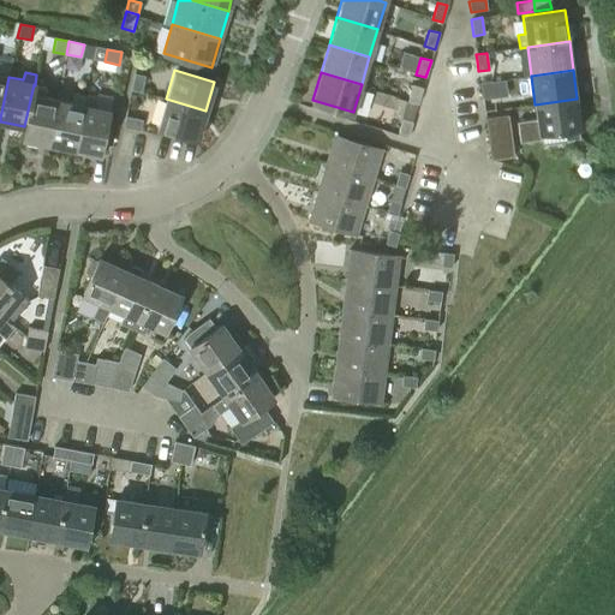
[(144,76),(133,75),(131,90),(142,93),(144,76)]
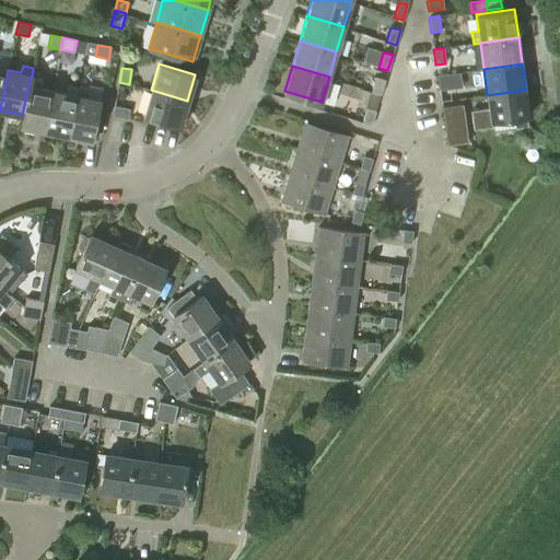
[(446,73),(436,76),(439,91),(448,90),(446,73)]
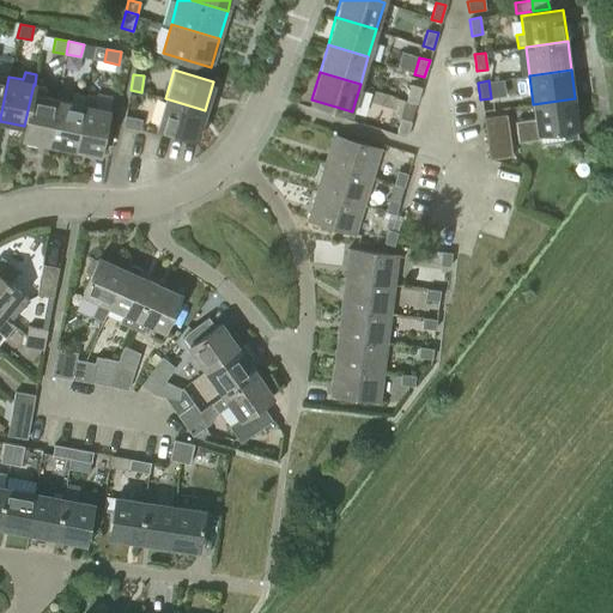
[(46,86),(35,85),(34,84),(24,126),(22,138),(49,143),(58,98),(43,96),(46,86)]
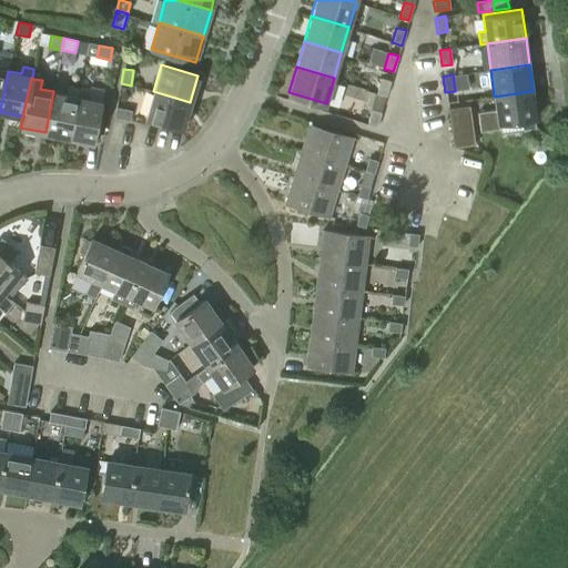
[(376,94),(386,97),(391,81),(381,79),(376,94)]
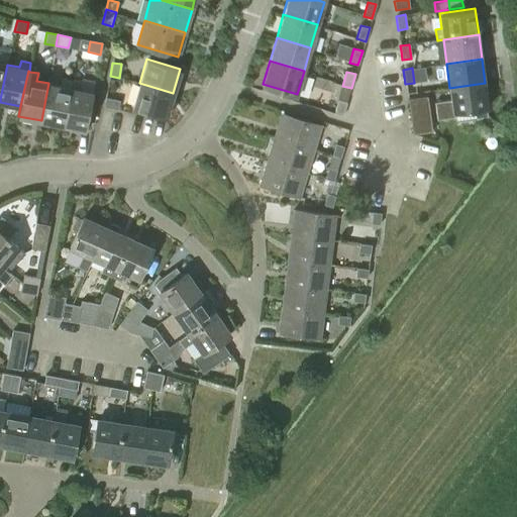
[(60,85),(48,83),(41,120),(63,125),(72,81),(62,79),(60,85)]
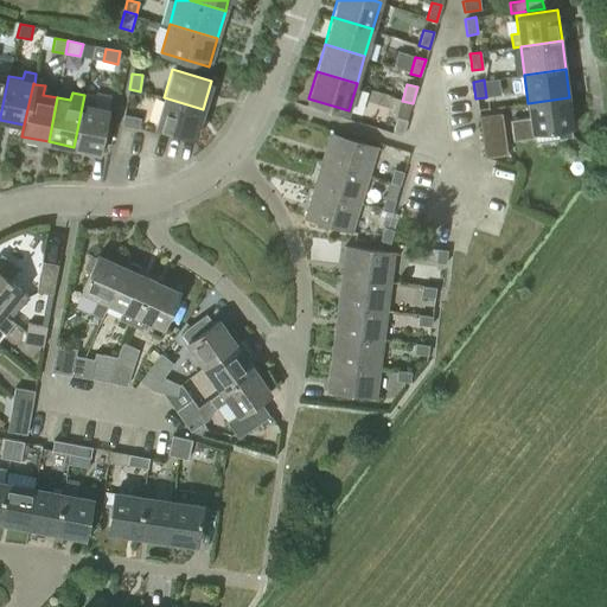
[(96,97),(84,95),(74,147),(98,152),(108,108),(95,106),(96,97)]
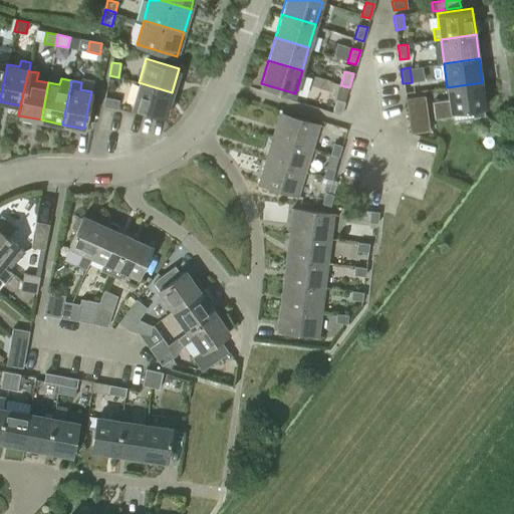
[(165,116),(172,92),(139,82),(131,105),(165,116)]
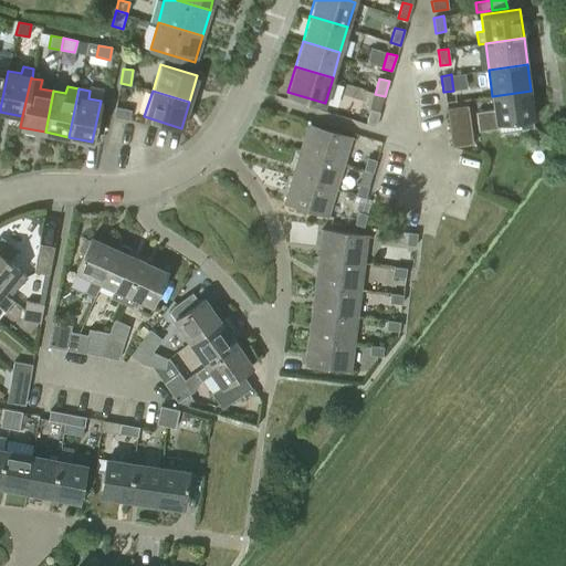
[(531,91),(492,96),(494,109),(475,112),(478,130),(498,128),(496,121),(534,115),(531,91)]
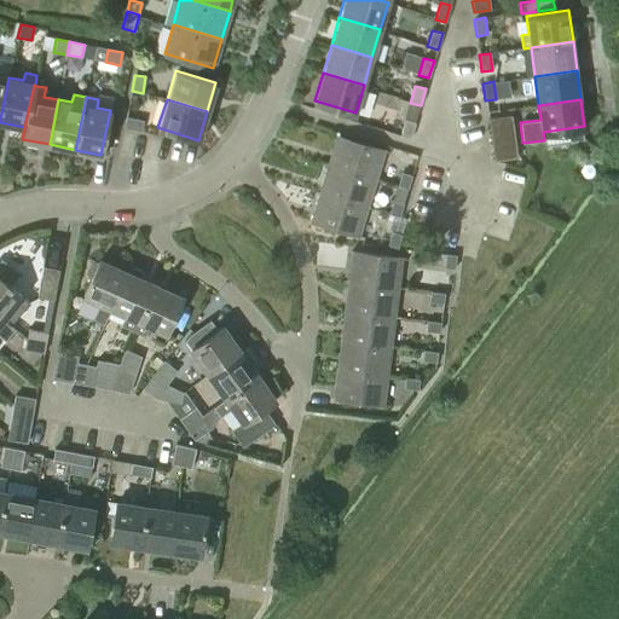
[(510,115),(487,119),(490,128),(493,152),(495,160),(516,156),(510,115)]
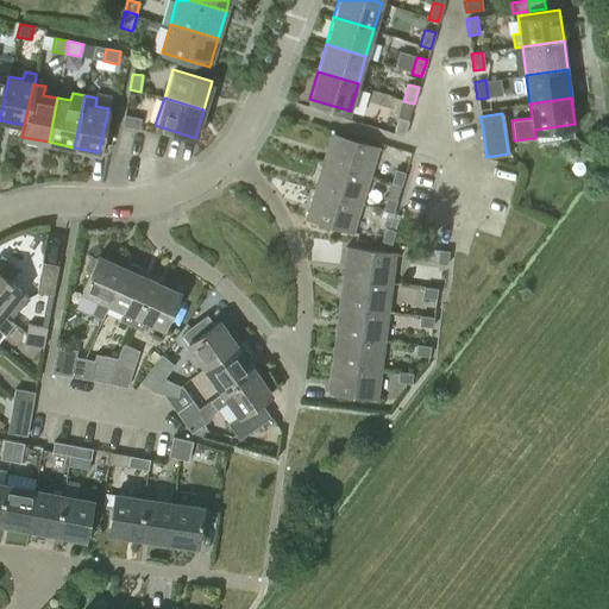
[(123,126),(138,129),(140,119),(125,115),(123,126)]
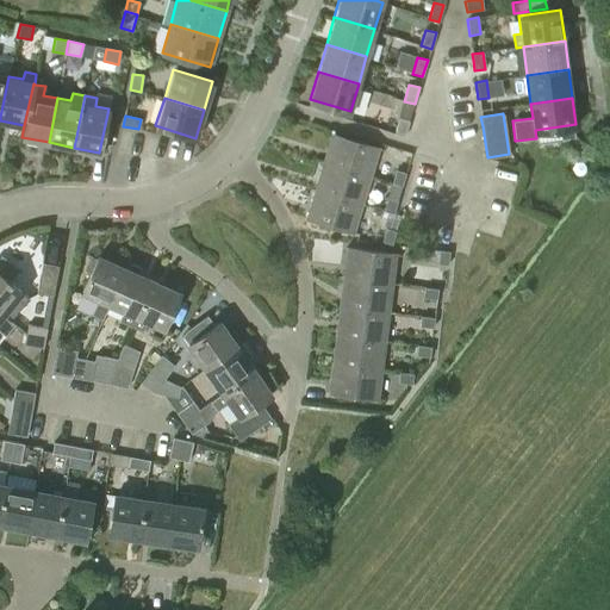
[(399,118),(394,134),(393,135),(404,137),(409,122),(399,118)]
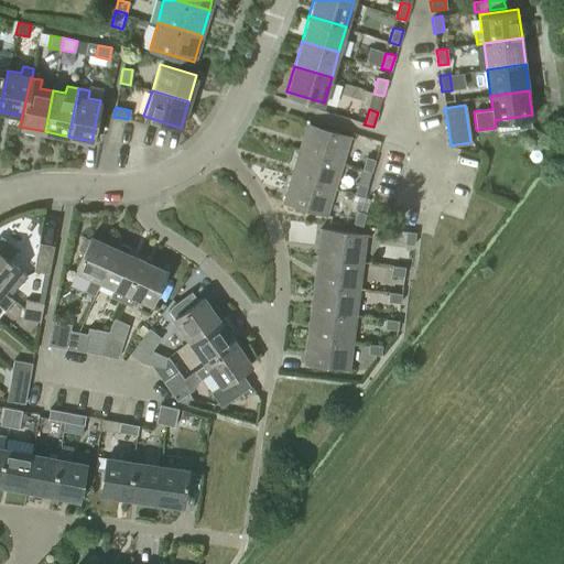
[(305,121),(297,148),(342,161),(349,134),(305,121)]
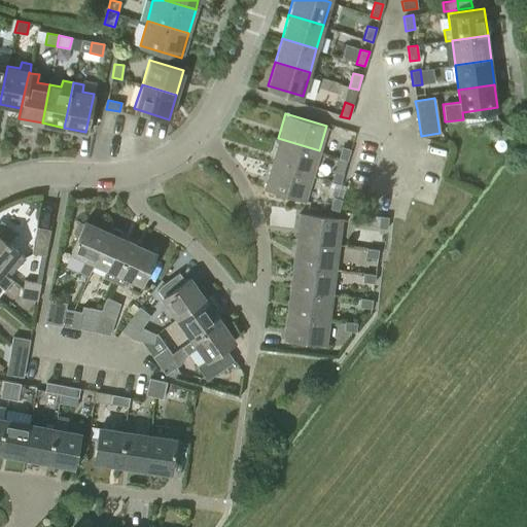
[(278,138),(271,163),(312,174),(319,150),(278,138)]
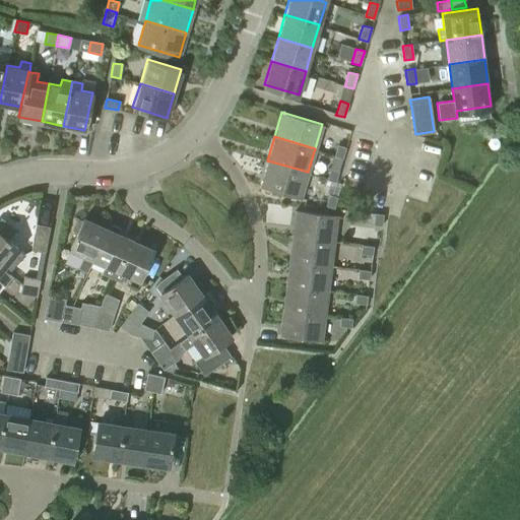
[(334,156),(342,158),(345,147),(337,145),(334,156)]
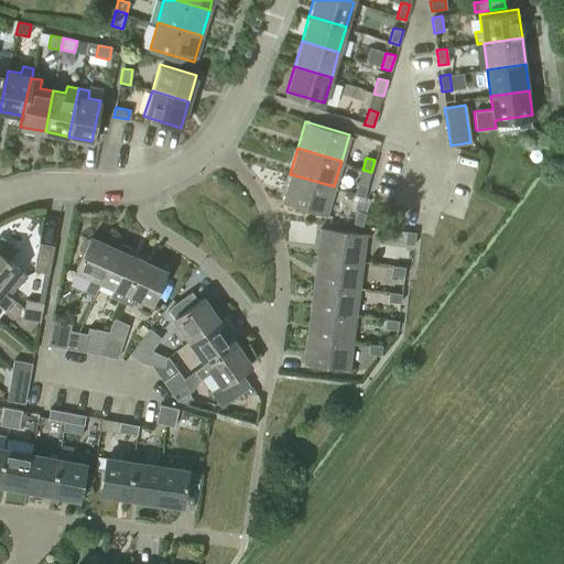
[(326,214),(334,186),(290,174),(282,201),(326,214)]
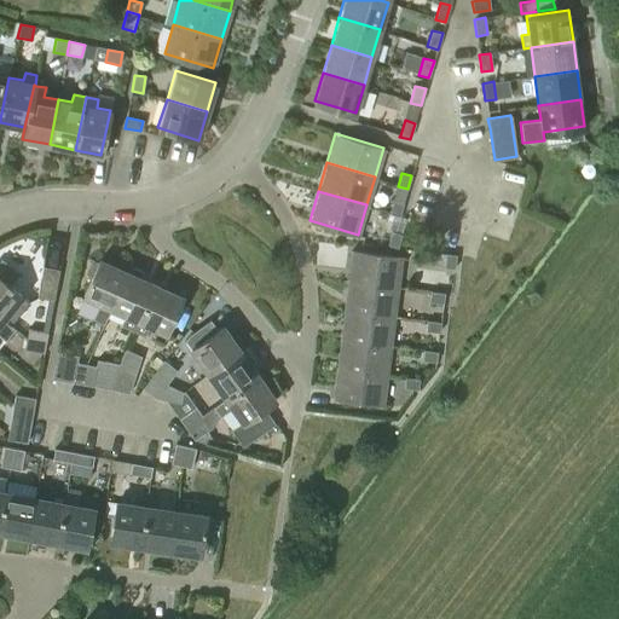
[(389,214),(399,217),(403,204),(393,201),(389,214)]
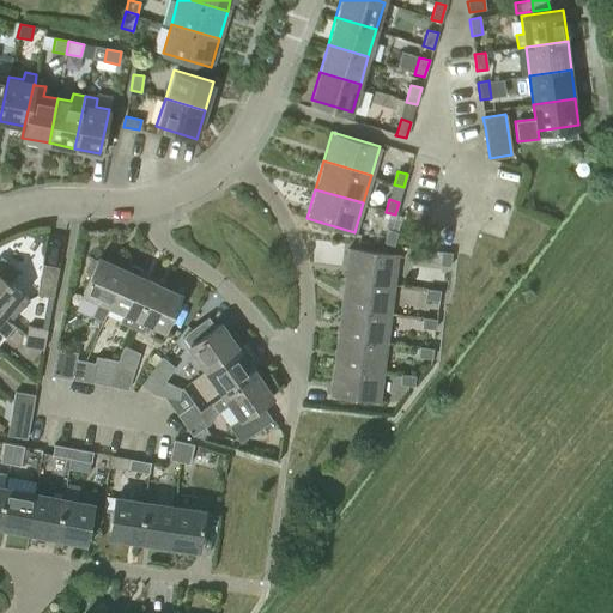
[(398,232),(388,230),(384,243),(394,246),(398,232)]
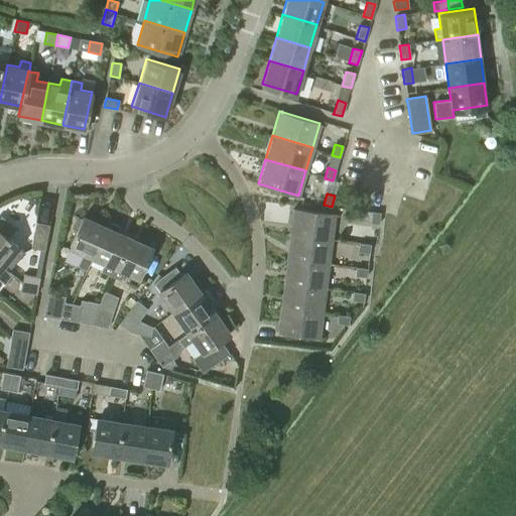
[(292,208),(289,233),(337,239),(340,214),(292,208)]
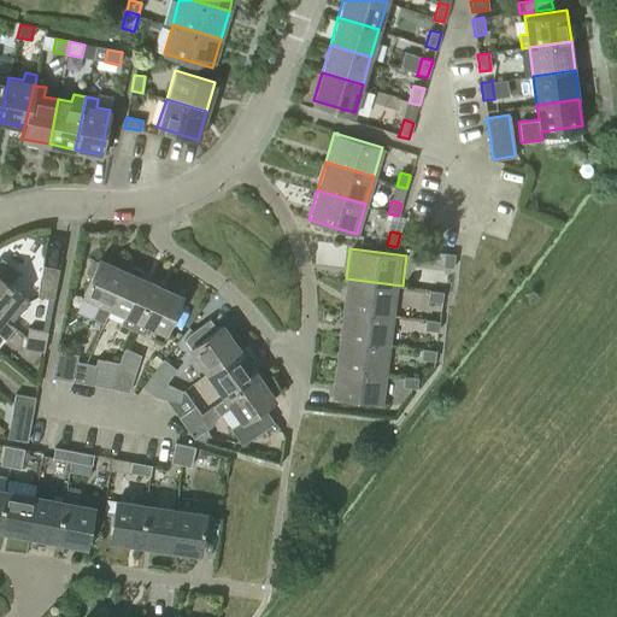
[(444,266),(453,268),(454,254),(445,253),(444,266)]
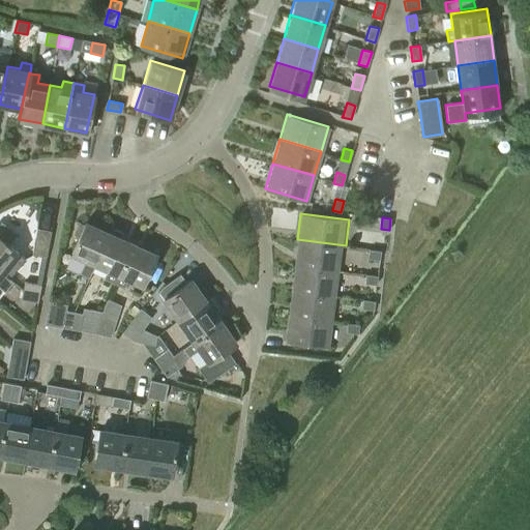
[(25,258),(7,243),(16,233),(1,222),(0,222),(0,271),(8,278),(25,258)]
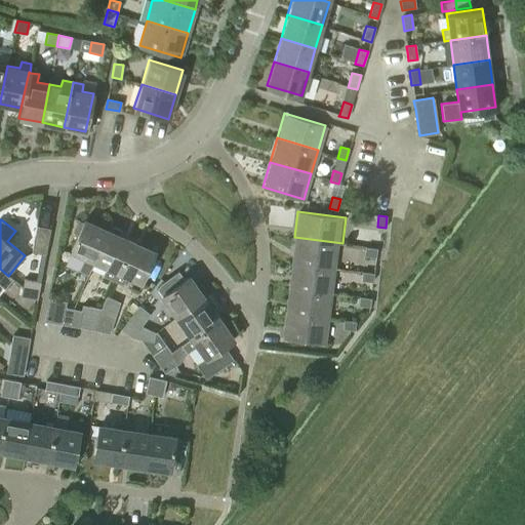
[(70,249),(85,255),(78,271),(88,276),(95,260),(93,259),(108,230),(83,219),(70,249)]
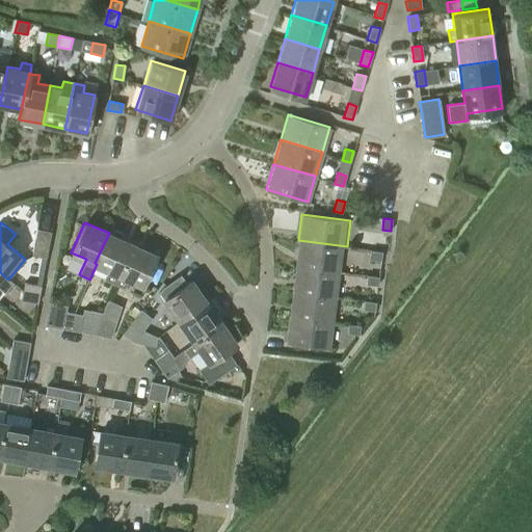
[(31,254),(46,257),(51,230),(36,227),(31,254)]
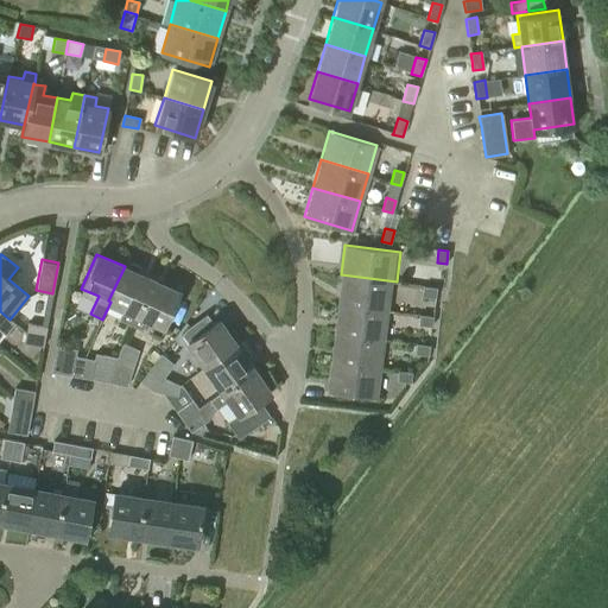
[(111,302),(124,308),(119,320),(130,324),(151,278),(140,273),(141,271),(139,266),(132,264),(127,265),(126,267),(125,266),(108,301),(111,302)]
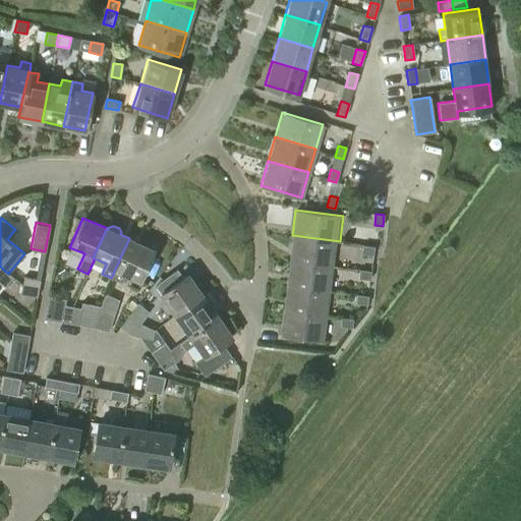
[(292,235),(289,259),(337,266),(340,241),(292,235)]
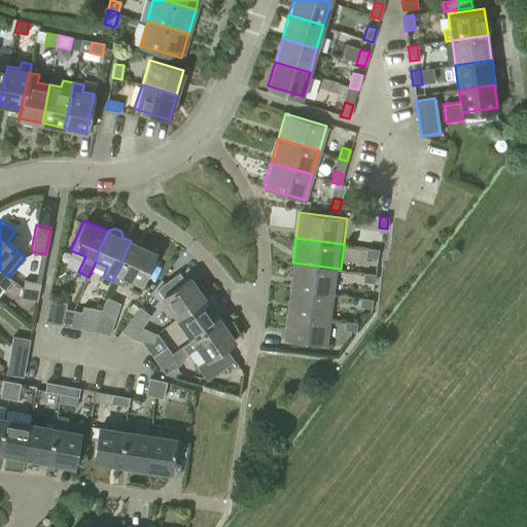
[(124,286),(128,276),(141,282),(154,252),(131,241),(112,281),(124,286)]
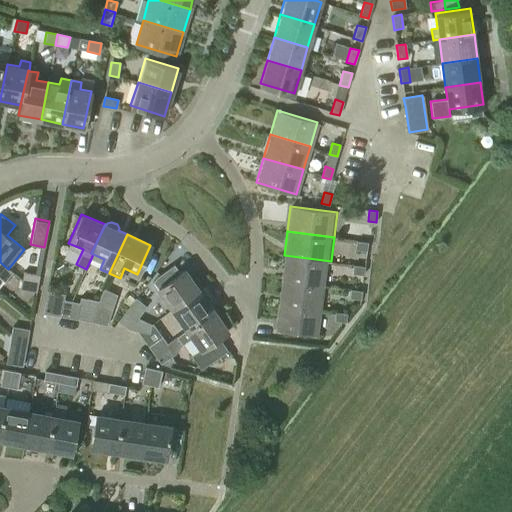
[(366,251),(367,243),(356,241),(355,250),(366,251)]
